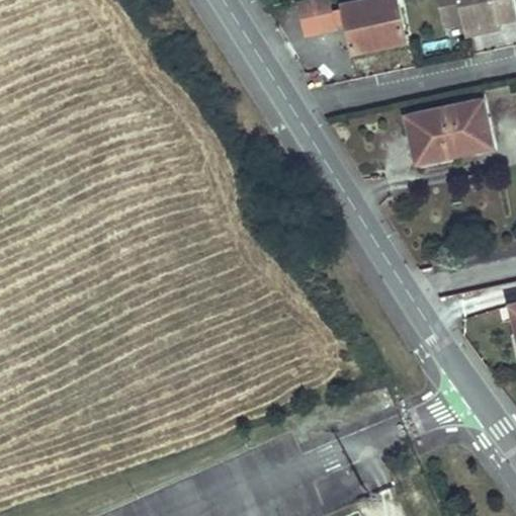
[(332,11),(329,0),(311,0),(295,3),(303,38),(336,31),(335,28),(332,11)]
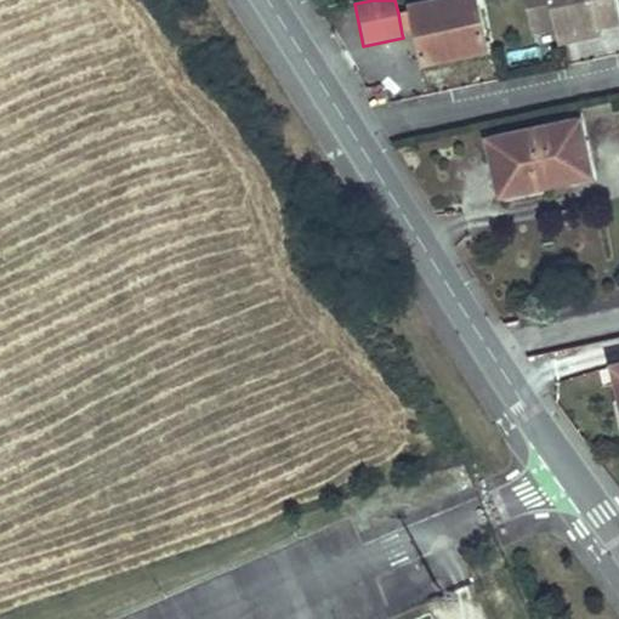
[(488,52),(476,0),(416,0),(405,3),(407,12),(398,13),(402,34),(412,32),(416,60),(463,50),(465,57),(488,52)]
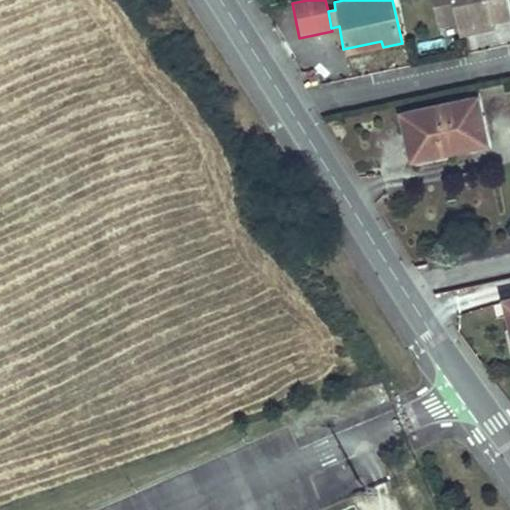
[(456,25),(450,0),(432,0),(439,28),(456,25)]
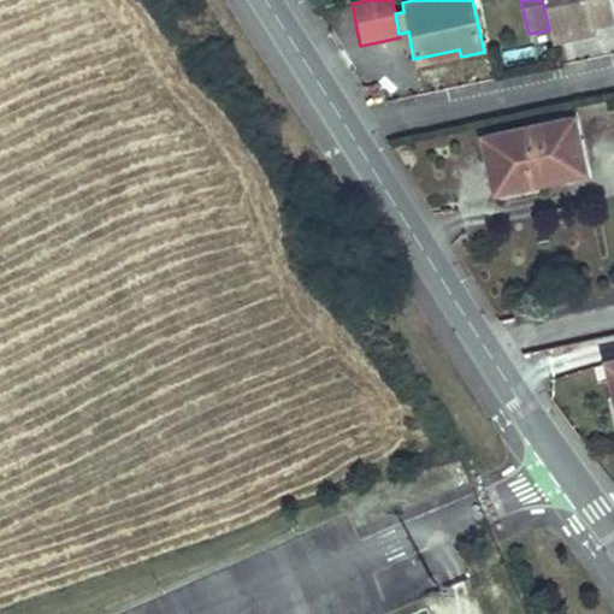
[(571,34),(592,29),(613,23),(613,18),(609,0),(542,0),(549,30),(553,46),(572,41),(571,34)]
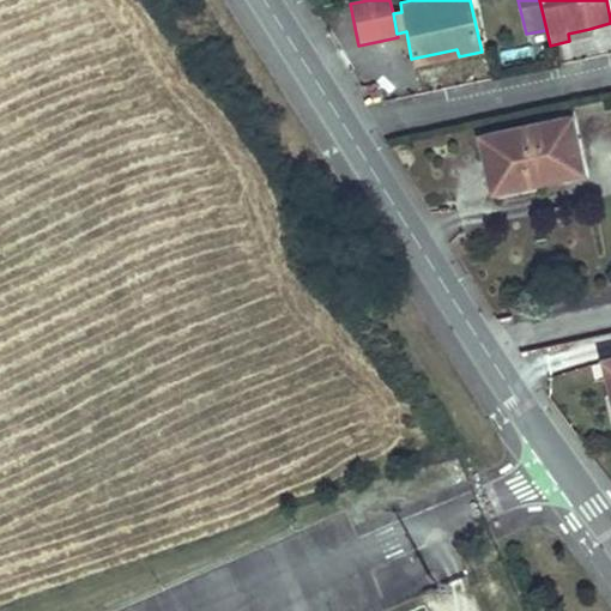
[(568,34),(569,41),(592,36),(590,29),(568,34)]
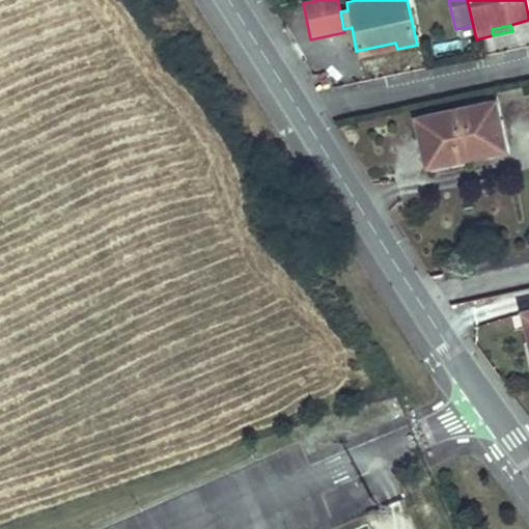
[(356,51),(358,58),(397,49),(395,43),(356,51)]
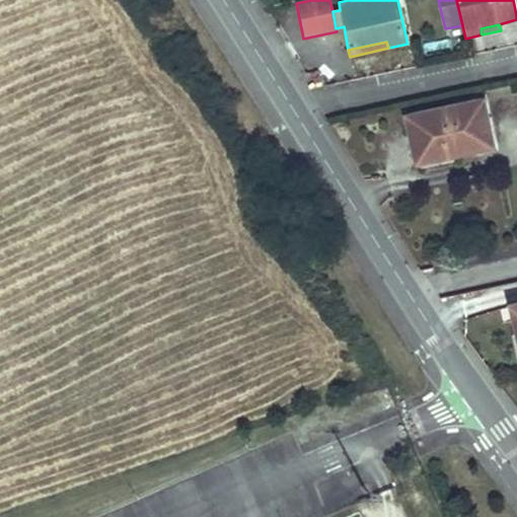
[(495,150),(484,98),(411,114),(422,165),(495,150)]
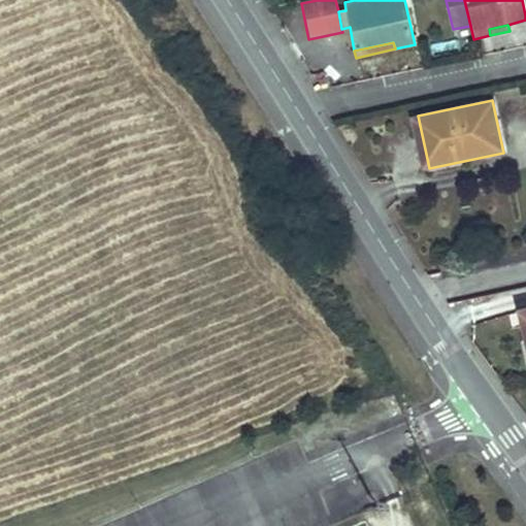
[(421,170),(429,168),(418,116),(409,118),(421,170)]
